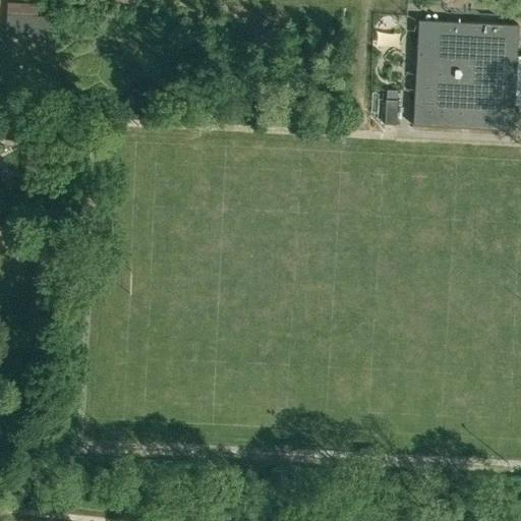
[(50,17),(38,16),(38,4),(9,2),(8,15),(6,15),(6,31),(49,32),(50,17)]
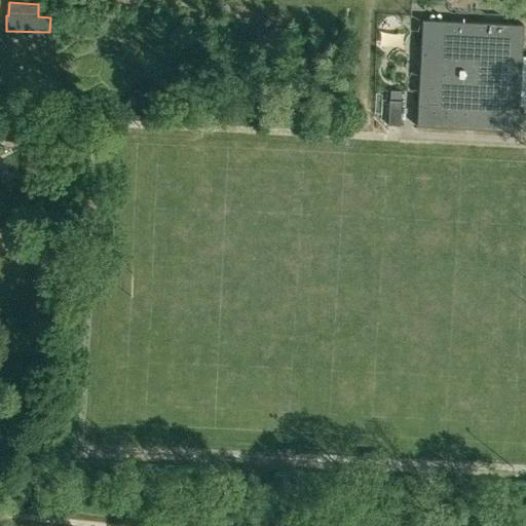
[(422,20),(421,36),(416,126),(518,132),(523,25),(422,20)]
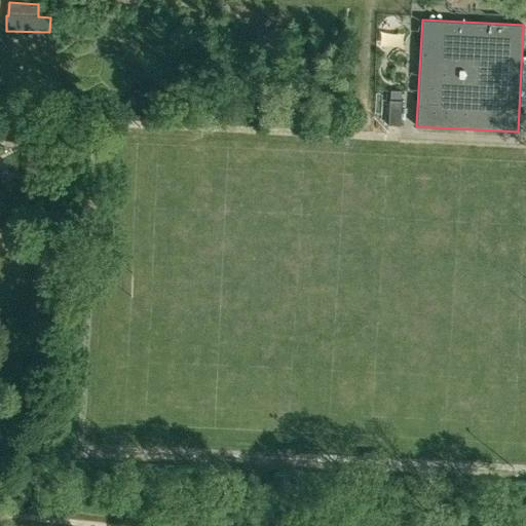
[(31,126),(46,127),(47,113),(31,112),(31,126)]
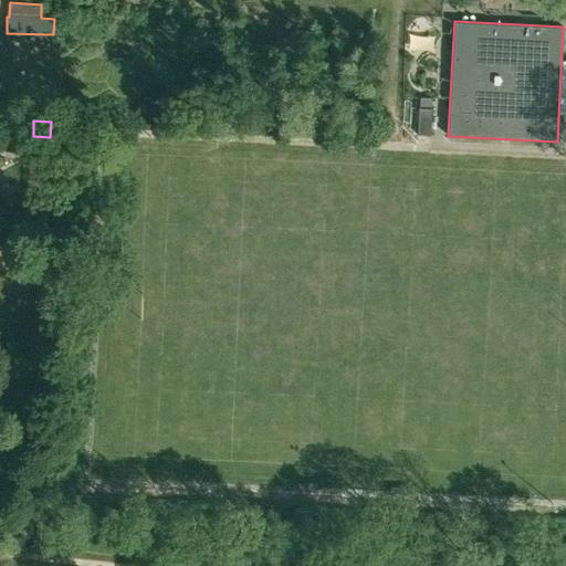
[(0,129),(0,149),(14,150),(16,130),(0,129)]
